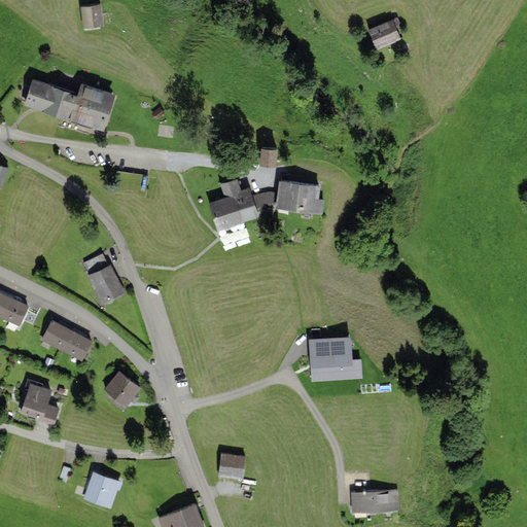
[(100,3),(80,6),(83,31),(103,29),(100,3)]
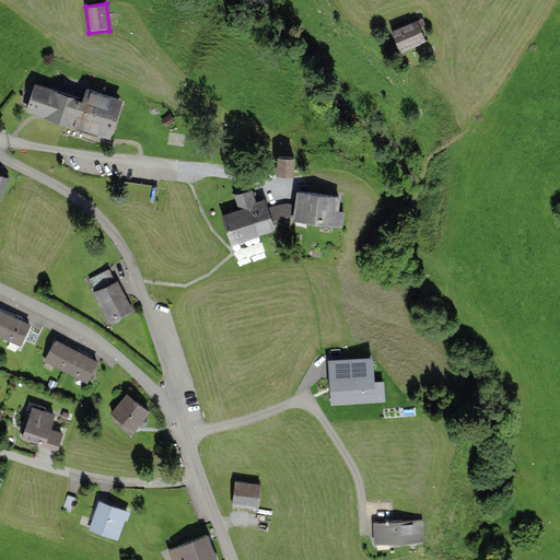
[(396,30),(403,50),(428,43),(421,21),(396,30)]
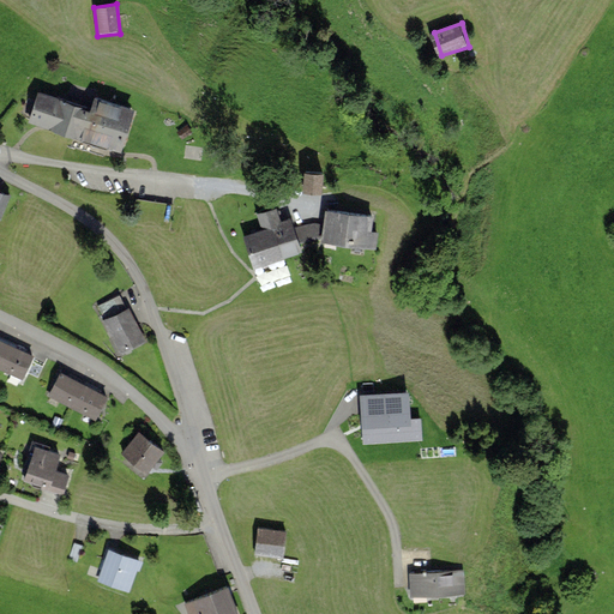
[(89,104),(37,90),(29,121),(122,150),(132,119),(134,106),(94,92),(89,104)]
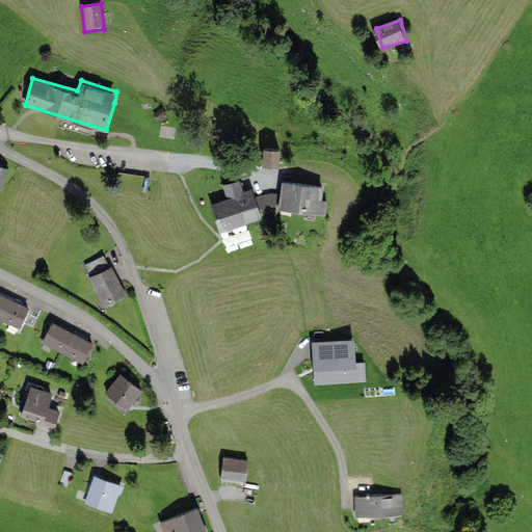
[(262,163),(281,165),(282,148),(264,147),(262,163)]
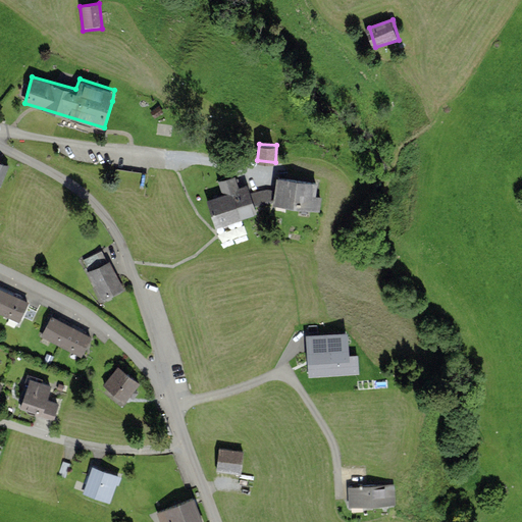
[(224,196),(208,200),(216,226),(223,224),(224,223),(226,223),(242,219),(249,216),(257,214),(255,206),(251,193),(249,186),(241,189),(237,175),(219,180),(224,196)]
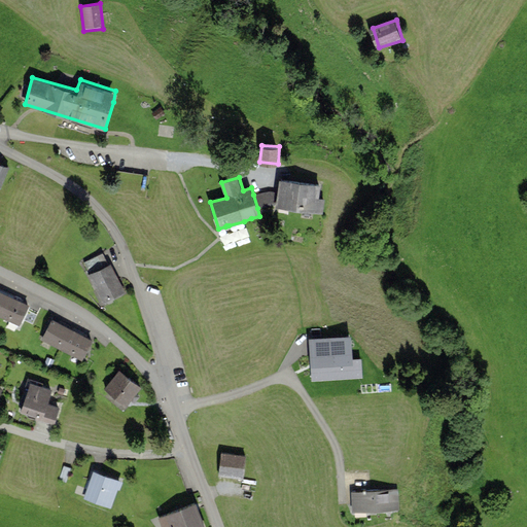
[(321,184),(282,179),(280,191),(278,208),(317,213),(321,184)]
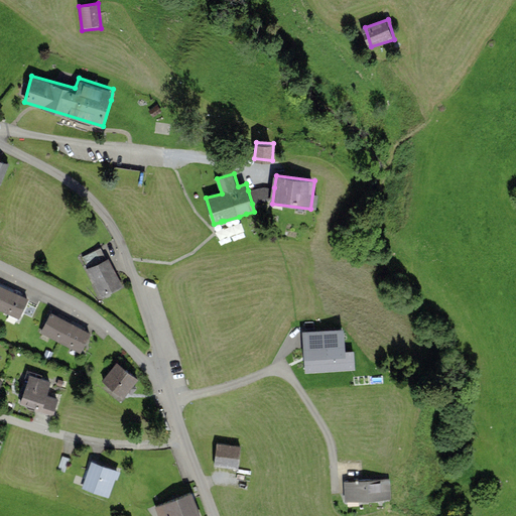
[(263,186),(248,190),(252,204),(270,202),(272,204),(274,187),(263,186)]
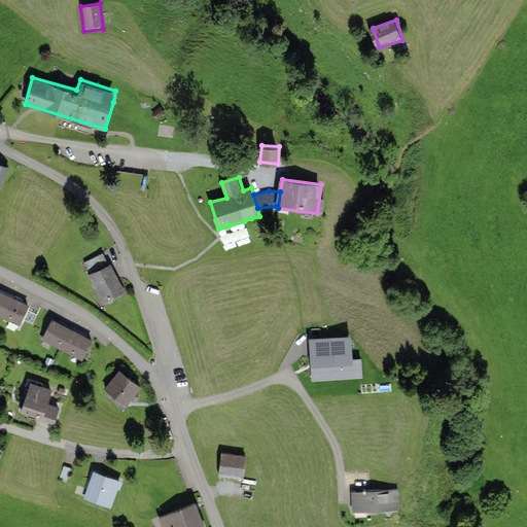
[(110,264),(88,273),(100,305),(124,294),(110,264)]
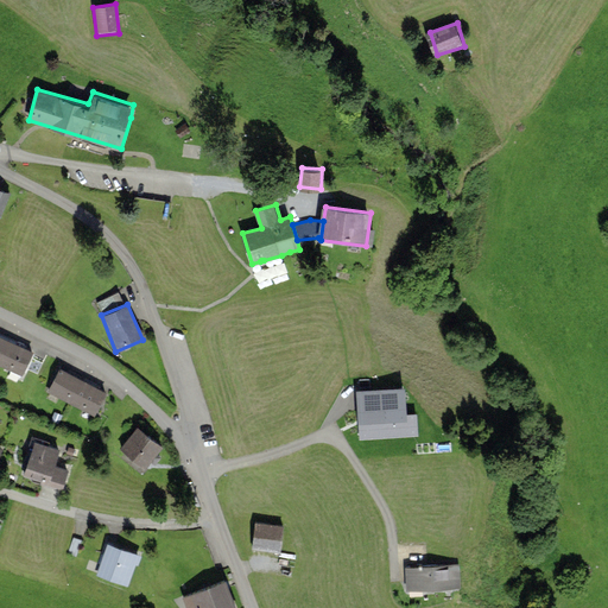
[(12,341),(0,335),(0,363),(1,365),(12,341)]
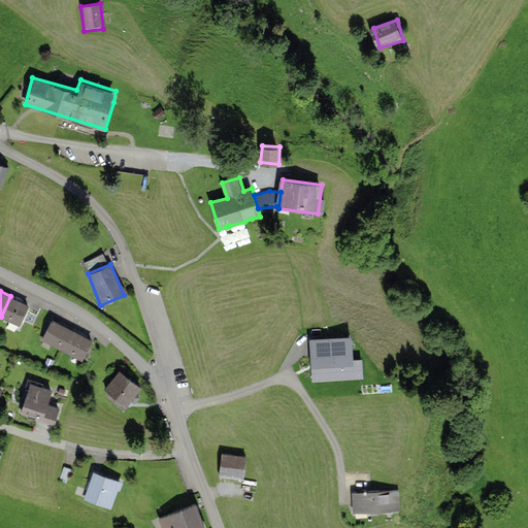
[(32,305),(10,296),(1,317),(23,326),(32,305)]
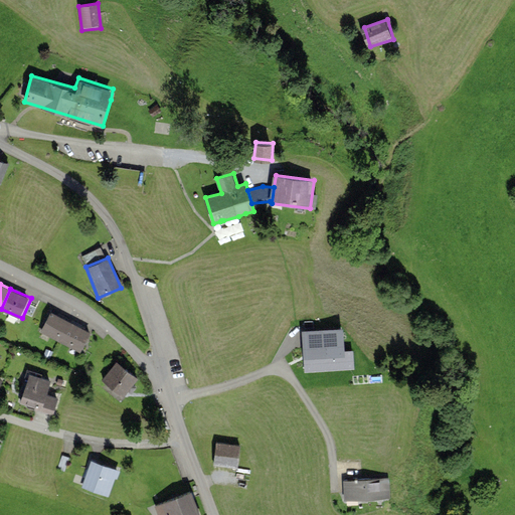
[(71,322),(51,312),(42,330),(62,340),(71,322)]
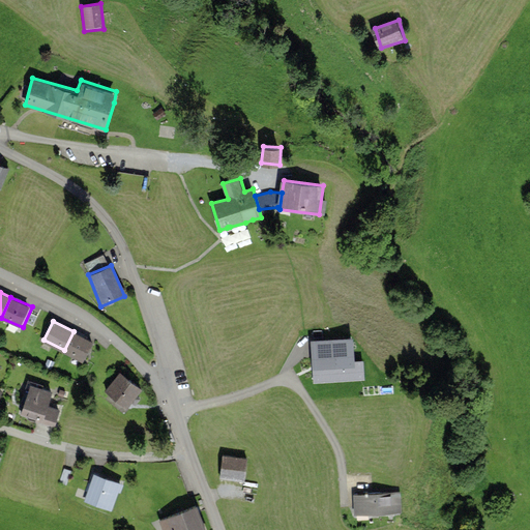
[(94,342),(74,331),(64,350),(85,360),(94,342)]
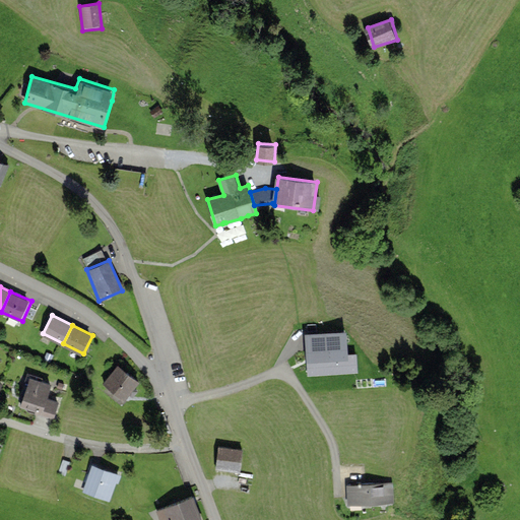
[(347,329),(305,331),(306,374),(348,372),(347,329)]
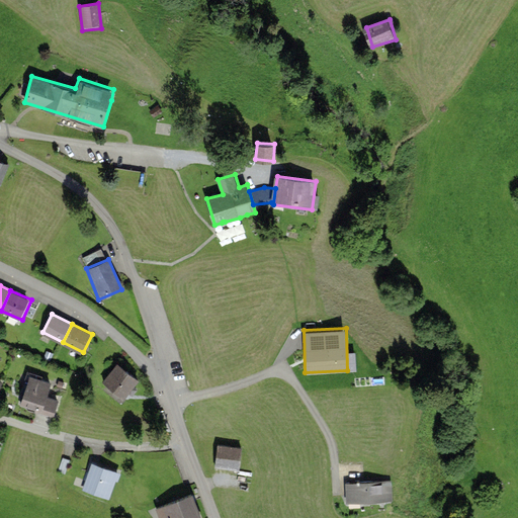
[(139,380),(115,361),(103,376),(126,396),(139,380)]
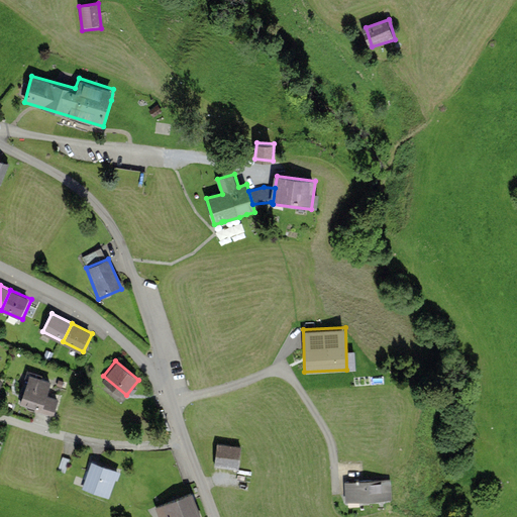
[(29,375),(20,405),(53,415),(62,385),(29,375)]
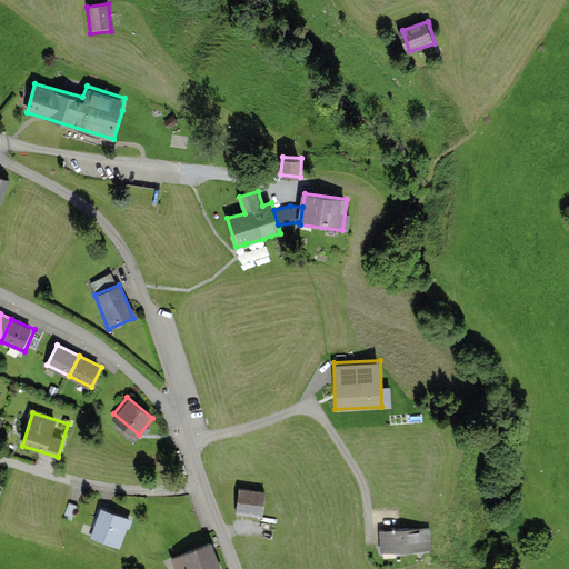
[(267,492),(239,490),(237,513),(265,516),(267,492)]
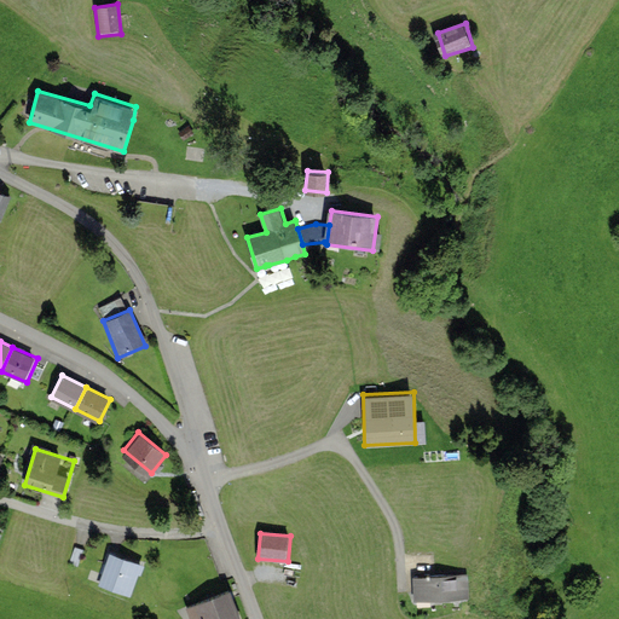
[(143,563),(110,553),(99,585),(132,596),(143,563)]
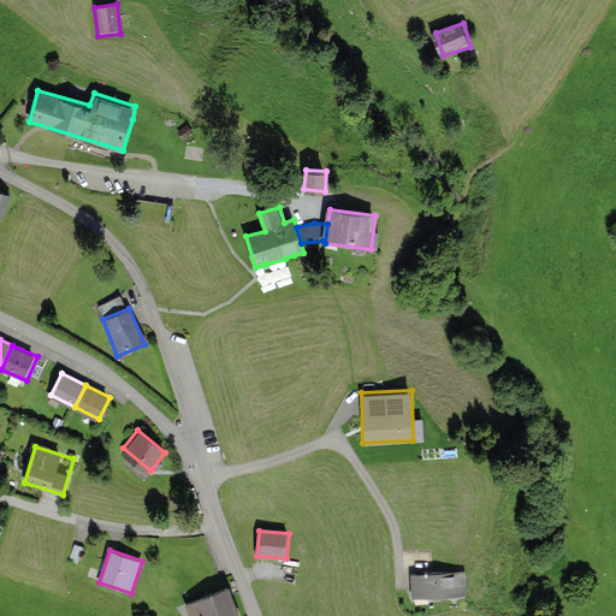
[(433,574),(410,574),(410,600),(465,600),(465,574),(433,574)]
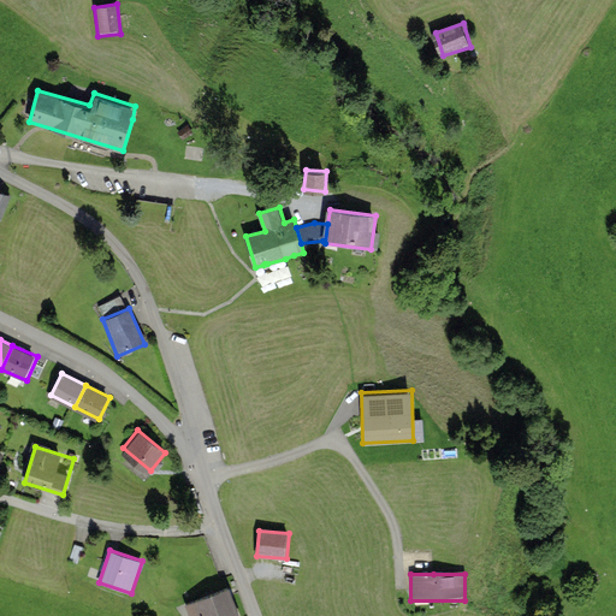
[(240,615),(229,588),(190,604),(195,615),(240,615)]
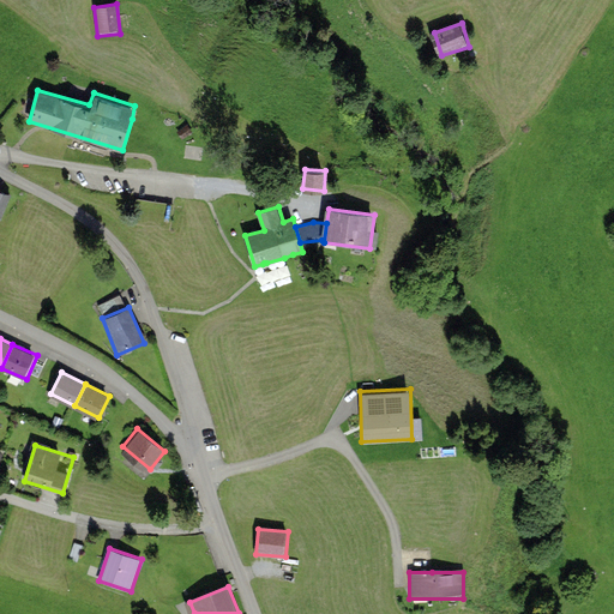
All buildings are outlined.
